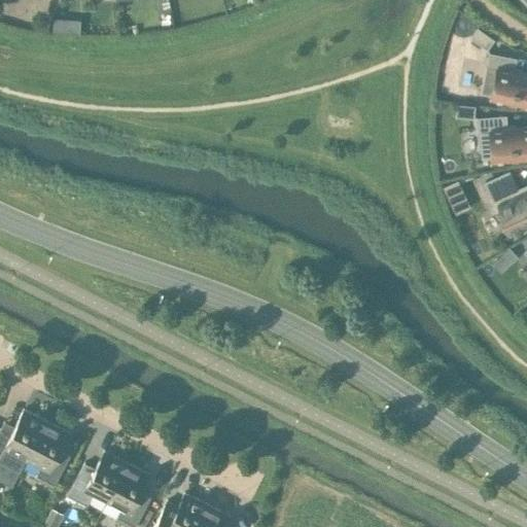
[(477,26),(469,36),(487,48),(494,37),(477,26)]
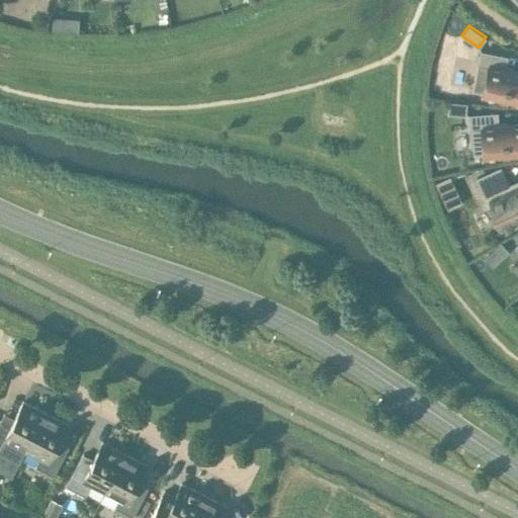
[(517,71),(504,69),(506,57),(482,52),(479,67),(475,88),(473,88),(473,89),(475,89),(484,91),(483,94),(517,100),(517,71)]
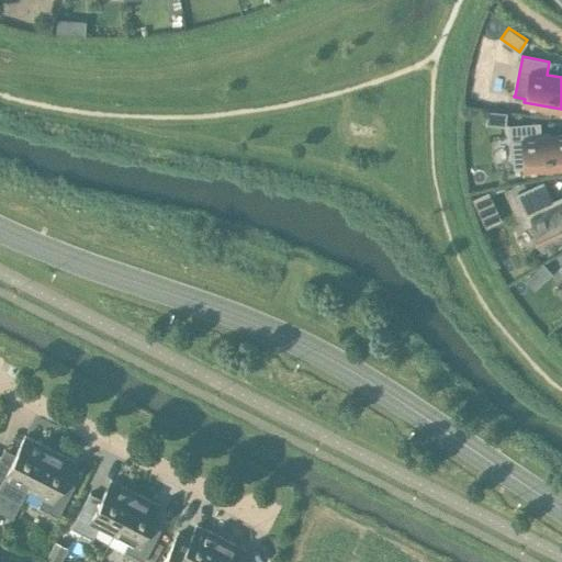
[(487,111),(486,122),(504,123),(505,112),(487,111)]
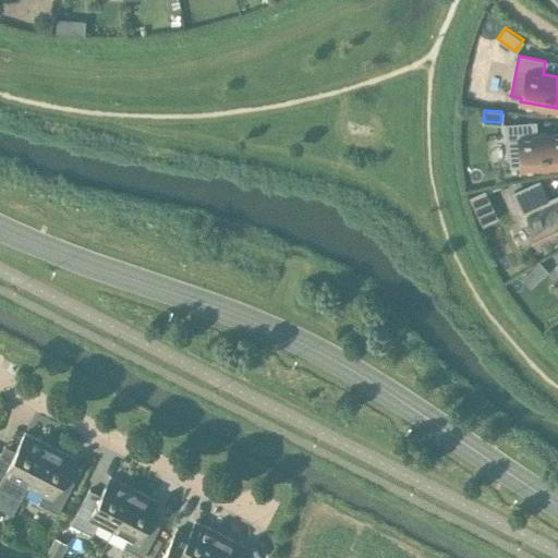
[(557,132),(536,135),(535,122),(508,124),(511,166),(521,165),(521,168),(557,164),(557,132)]
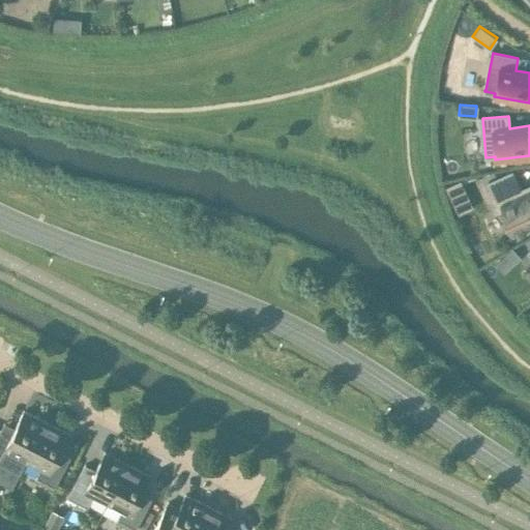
[(529,189),(522,195),(511,172),(488,182),(499,206),(503,204),(514,230),(517,229),(518,232),(529,227),(529,189)]
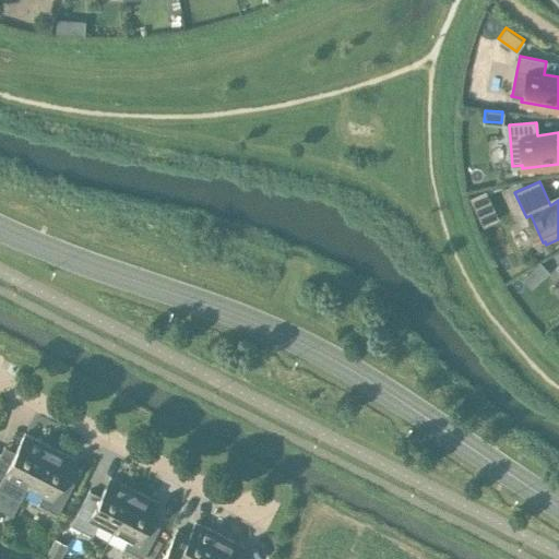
[(486,189),(470,197),(477,212),(494,205),(491,201),(486,189)]
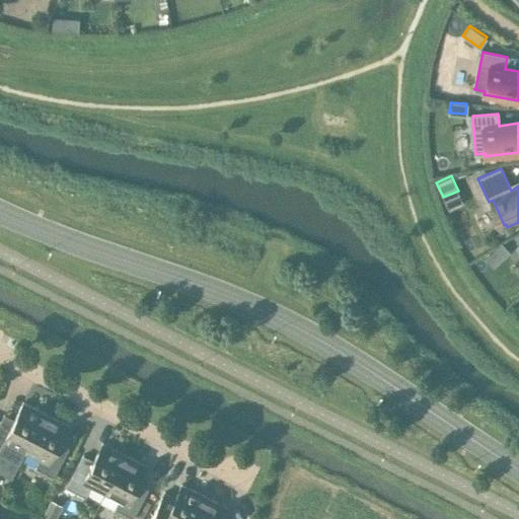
[(0,451),(20,462),(25,452),(46,414),(23,402),(11,425),(1,420),(0,421),(0,451)]
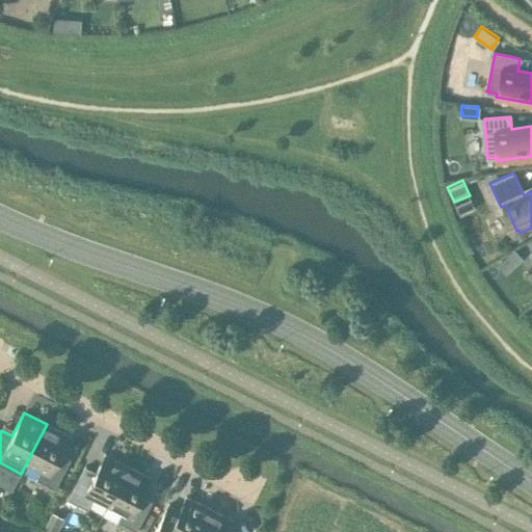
[(69,435),(47,424),(26,463),(41,471),(35,482),(54,491),(68,464),(57,459),(69,435)]
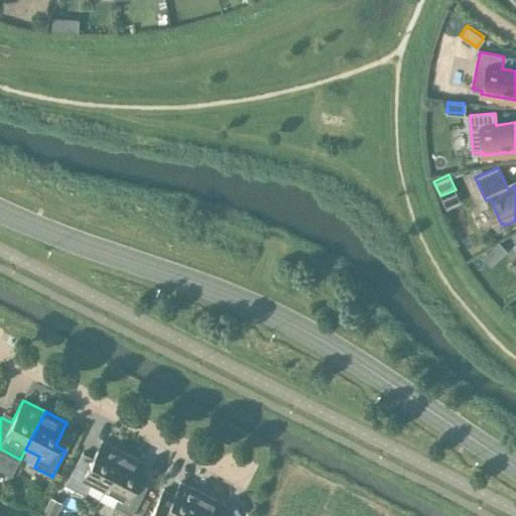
[(104,490),(124,452),(102,440),(91,463),(80,458),(67,484),(85,493),(90,483),(104,490)]
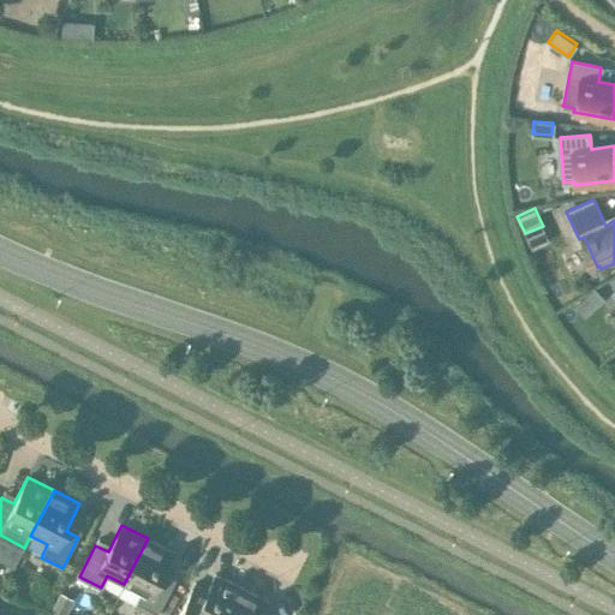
[(174,553),(148,538),(124,584),(141,592),(135,605),(153,614),(156,614),(172,585),(160,579),(174,553)]
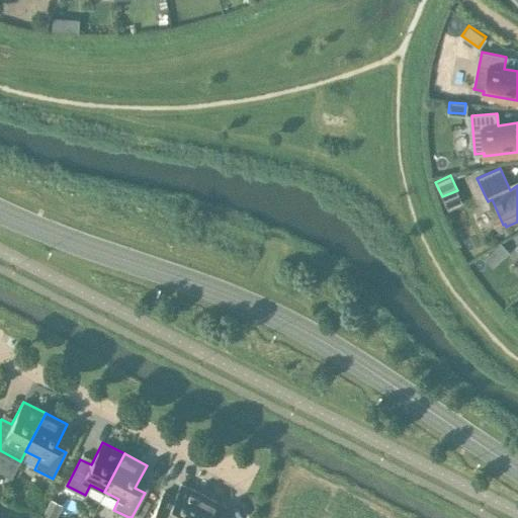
[(190,517),(203,495),(181,484),(175,496),(164,491),(150,517),(190,517)]
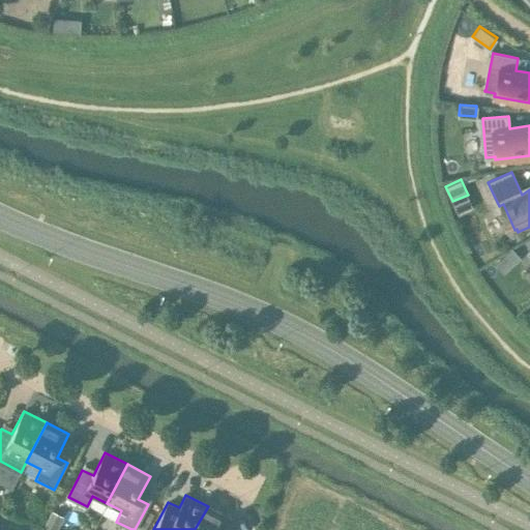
[(224,529),(231,518),(208,506),(195,529),(224,529)]
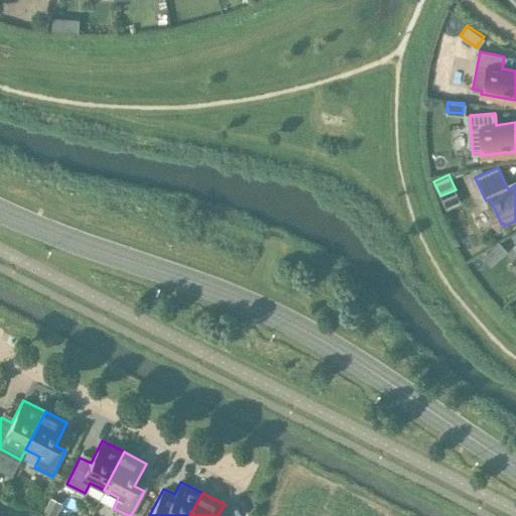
[(54,515),(61,504),(50,498),(40,515),(54,515)]
